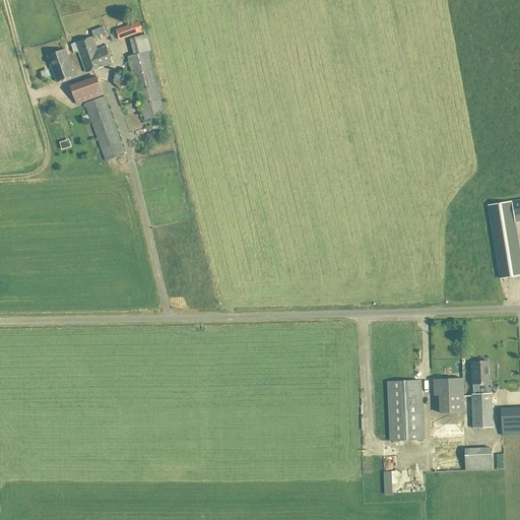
[(143,33),(139,22),(116,30),(120,41),(143,33)]
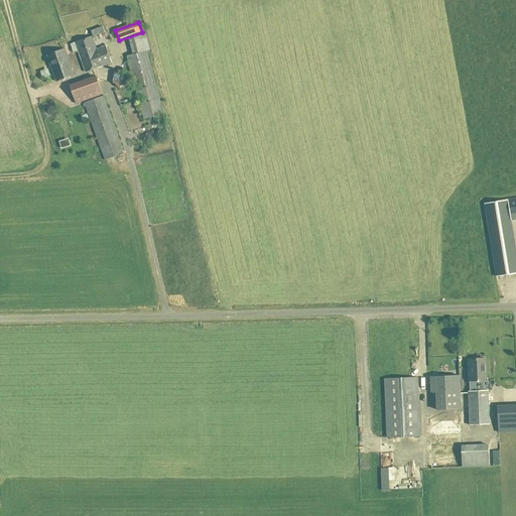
[(129,38),(131,54),(149,51),(145,34),(129,38)]
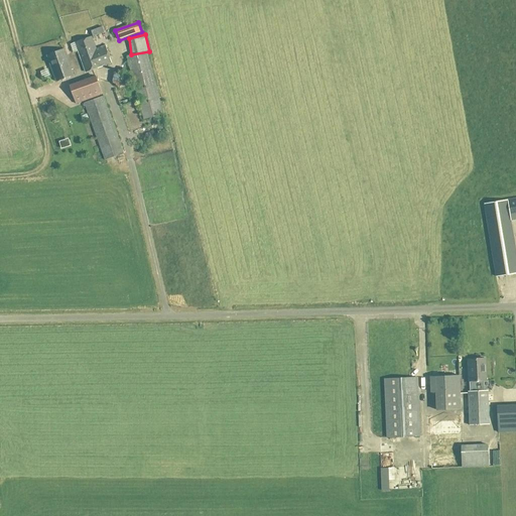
[(112,63),(106,46),(96,49),(92,37),(75,43),(85,73),(102,67),(112,63)]
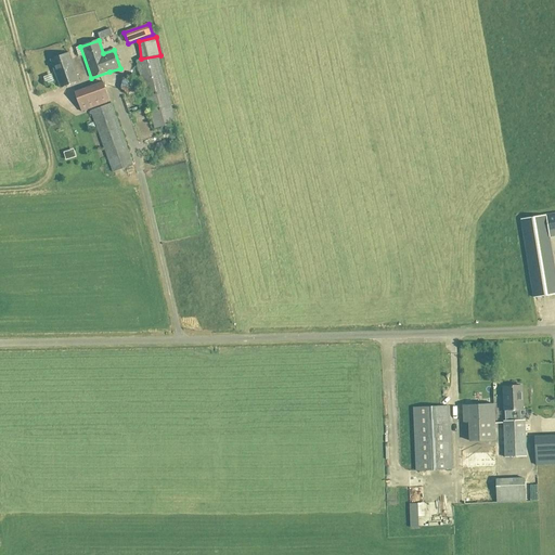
[(50,60),(61,89),(78,81),(68,53),(50,60)]
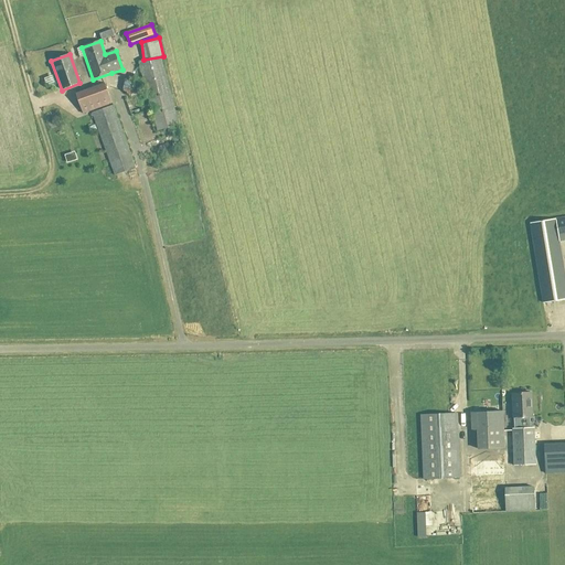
[(138,63),(157,131),(179,125),(160,56),(138,63)]
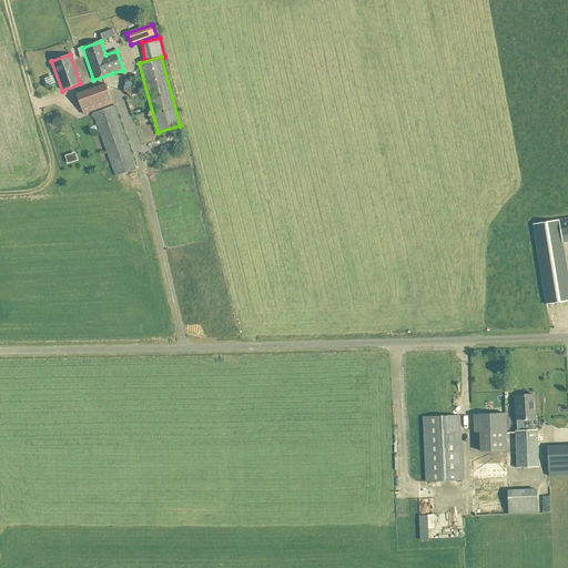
[(123,91),(131,98),(141,94),(143,84),(135,78),(125,80),(123,91)]
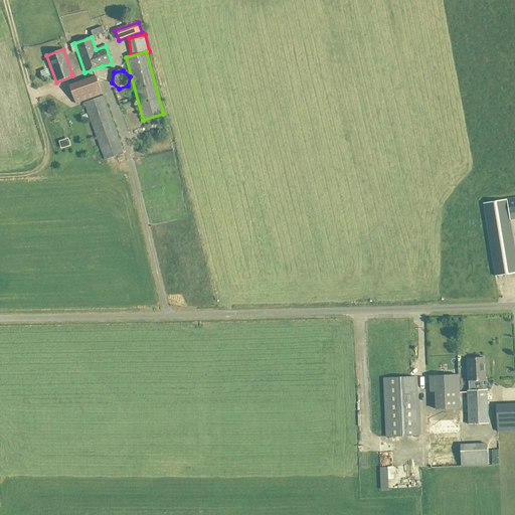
[(68,87),(75,105),(102,95),(96,76),(68,87)]
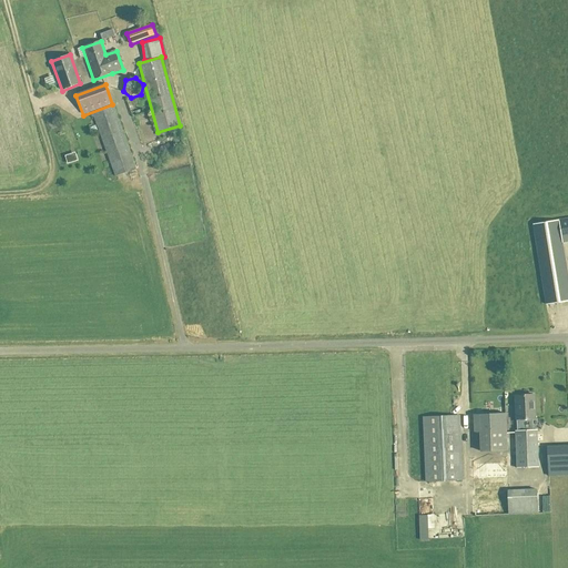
[(92,114),(115,176),(135,169),(113,107),(92,114)]
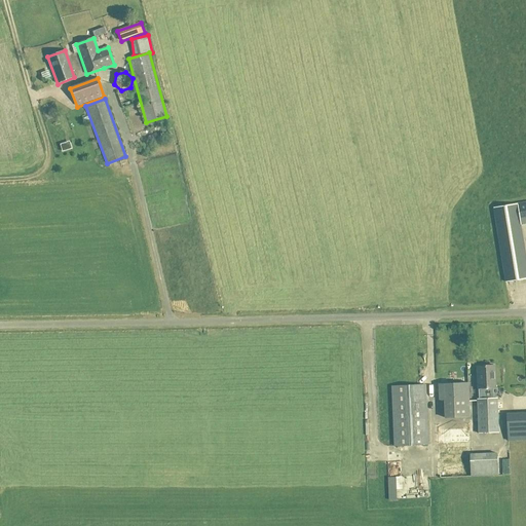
[(525,202),(517,204),(493,209),(505,282),(525,278),(525,258),(520,225),(525,223),(525,202)]
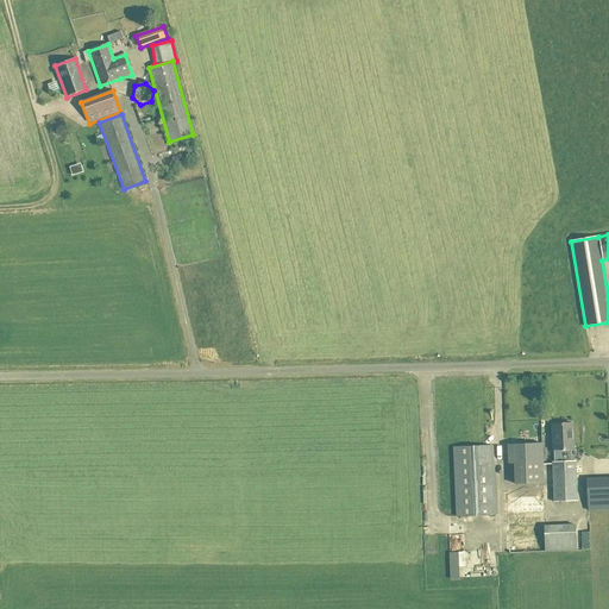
[(576,462),(571,462),(571,450),(575,450),(572,424),(552,425),(553,451),(554,451),(554,463),(552,463),(553,502),(577,501),(576,462)]
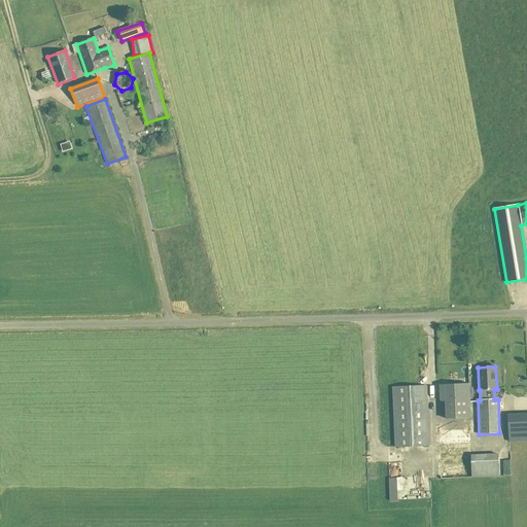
[(446,419),(470,418),(469,400),(468,384),(438,385),(440,401),(445,400),(446,419)]
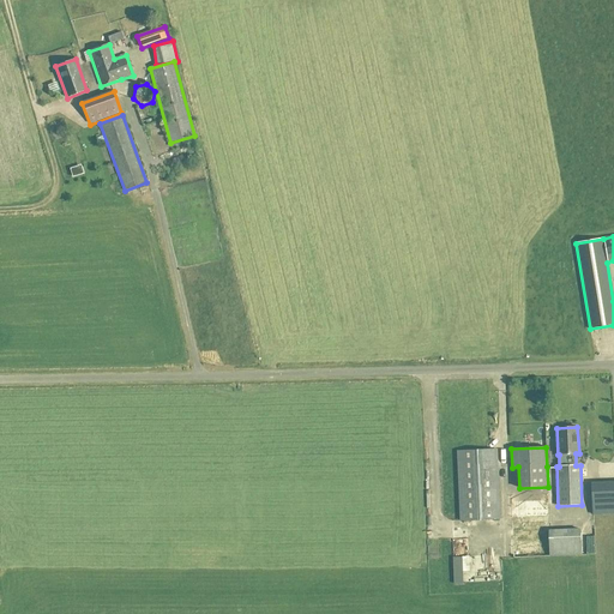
[(488,450),(457,451),(459,521),(499,519),(497,450),(488,450)]
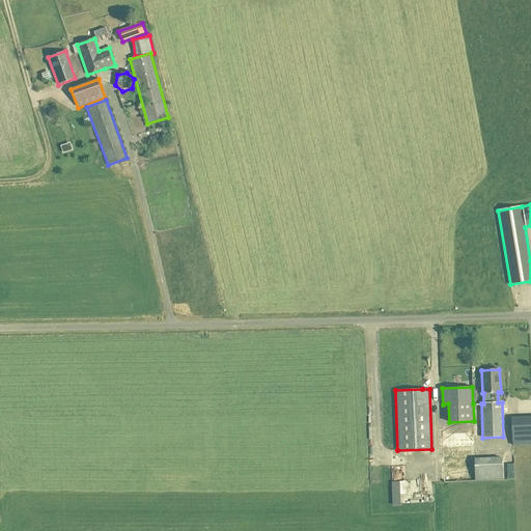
[(530,416),(512,418),(512,445),(530,444),(530,416)]
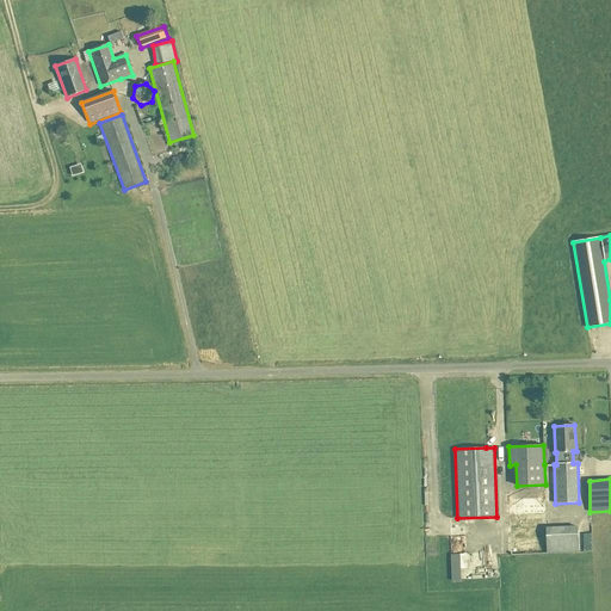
[(544,493),(508,494),(508,499),(511,556),(547,554),(545,528),(544,498),(544,493)]
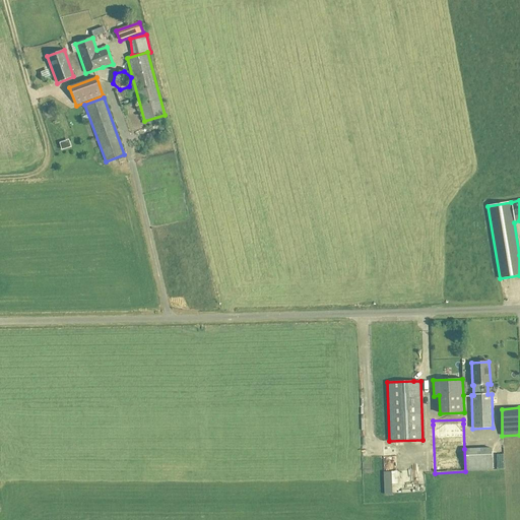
[(491,448),(464,449),(465,471),(492,470),(492,469),(491,448)]
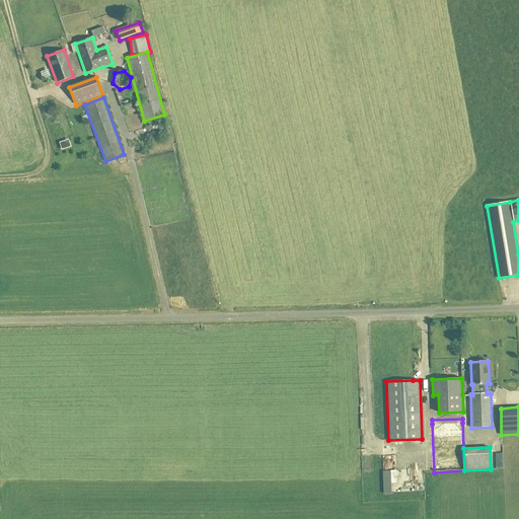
[(388,466),(396,465),(396,457),(388,458),(388,466)]
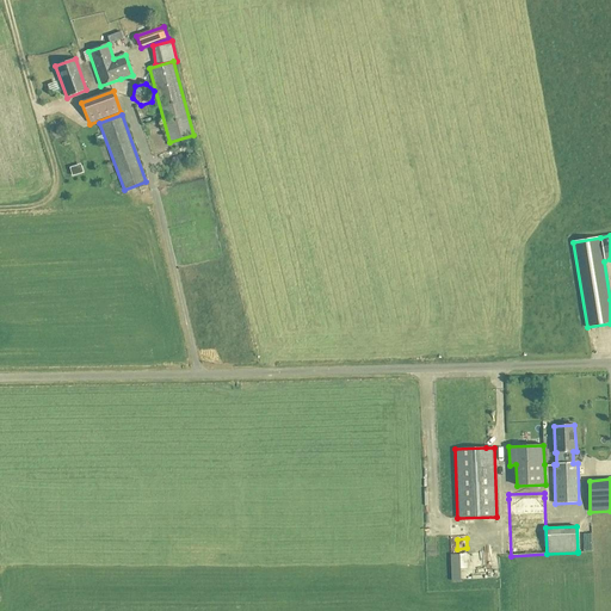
[(479,557),(477,567),(492,567),(492,557),(479,557)]
